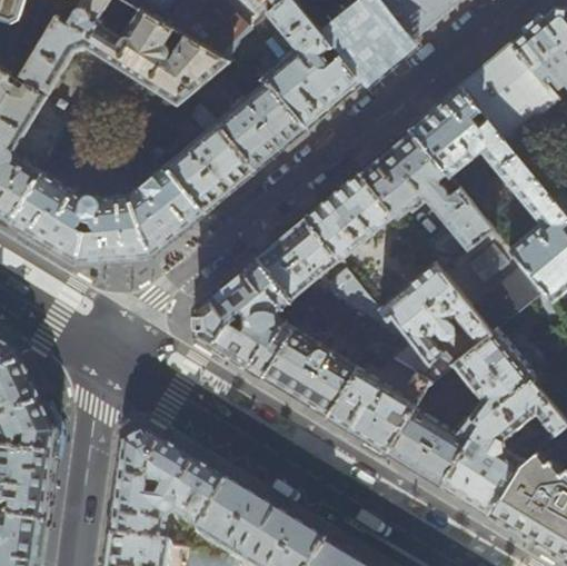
[(0,17),(13,21),(19,16),(23,0),(0,0),(0,17)]
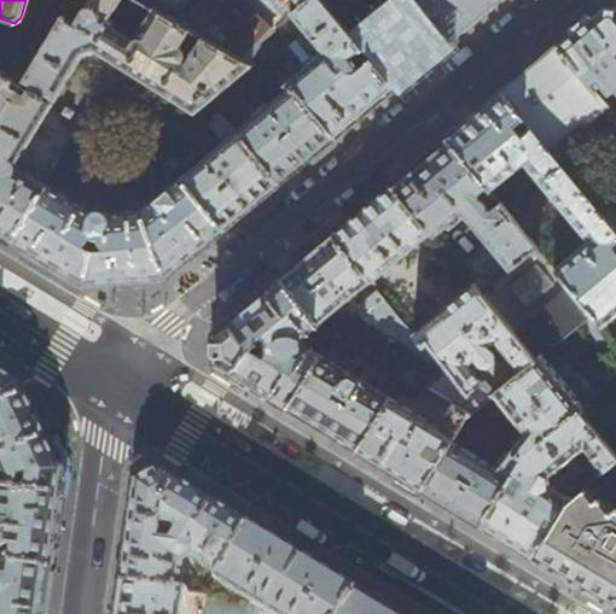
[(30,86),(25,92),(51,107),(82,56),(92,52),(192,116),(249,68),(248,66),(202,40),(186,66),(181,63),(182,60),(184,59),(184,57),(184,54),(182,52),(180,51),(176,48),(186,30),(151,10),(132,42),(111,29),(111,28),(112,27),(112,25),(112,24),(111,23),(110,22),(109,21),(108,21),(120,0),(73,0),(23,82),(30,86)]
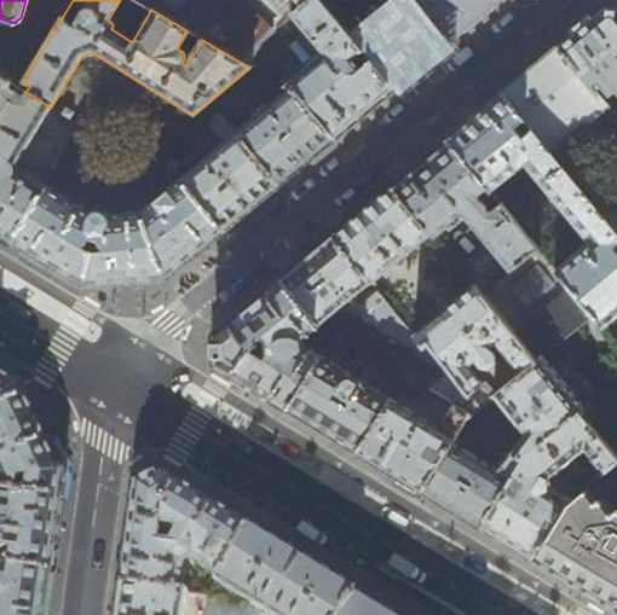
[(284,88),(289,91),(295,94),(334,140),(364,115),(393,91),(353,44),(317,0),(134,0),(151,10),(186,30),(202,40),(248,67),(259,46),(272,33),(307,68),(284,88)]
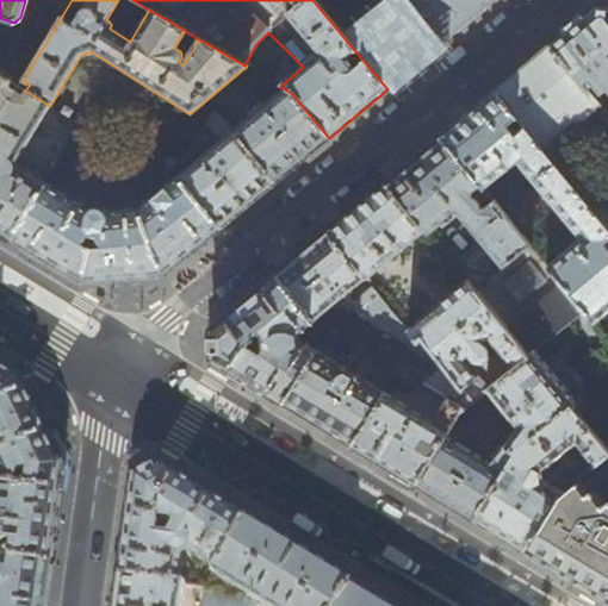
[(415,67),(444,42),(408,0),(399,0),(348,43),(388,89),(415,67)]
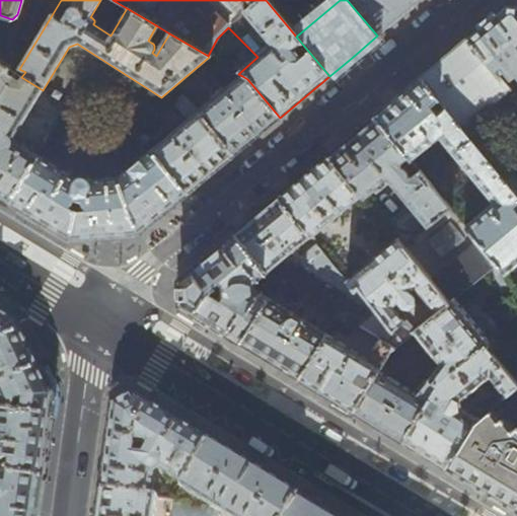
[(347,0),(377,35),(394,21),(414,6),(409,0),(347,0)]
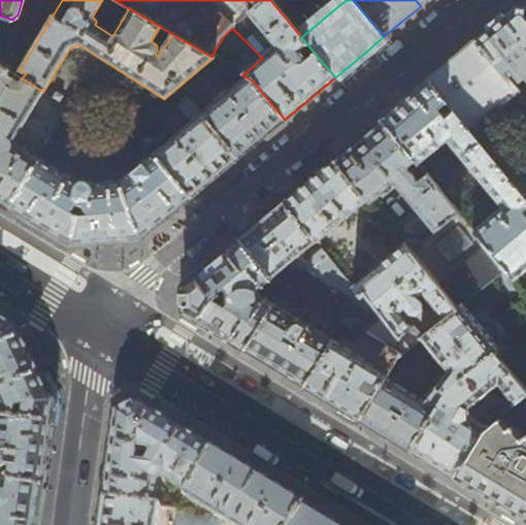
[(525,10),(513,10),(512,11),(493,26),(475,41),(507,78),(513,74),(520,84),(525,79),(525,10)]
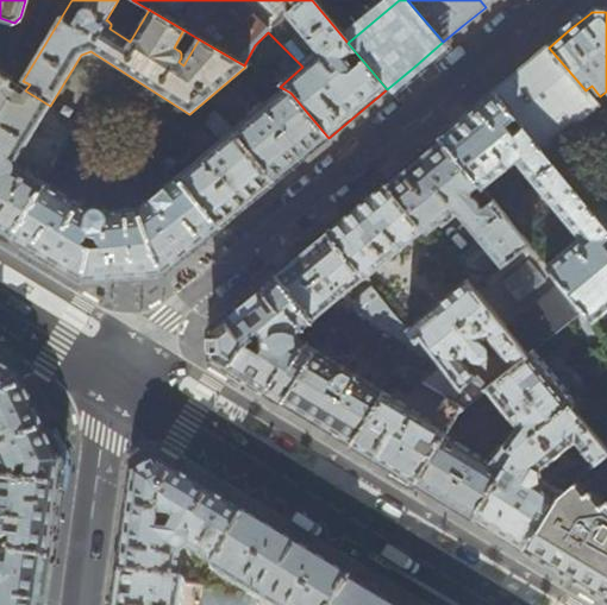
[(606,115),(586,90),(549,48),(520,71),(494,93),(544,152),(558,139),(565,147),(590,126),(606,146),(606,209),(598,218),(606,227),(606,115)]
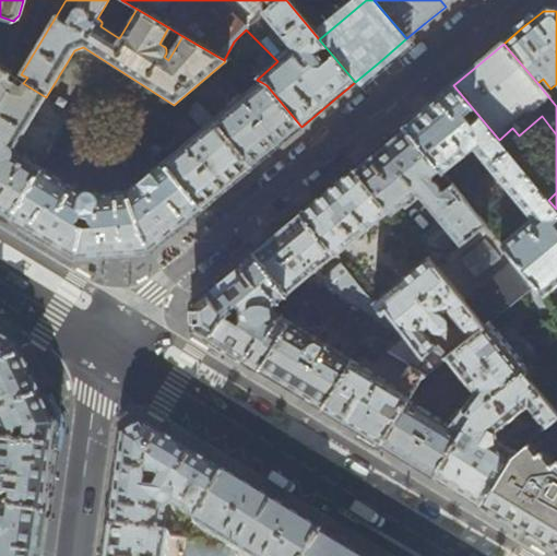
[(0,108),(15,84),(9,80),(11,75),(0,68),(0,108)]
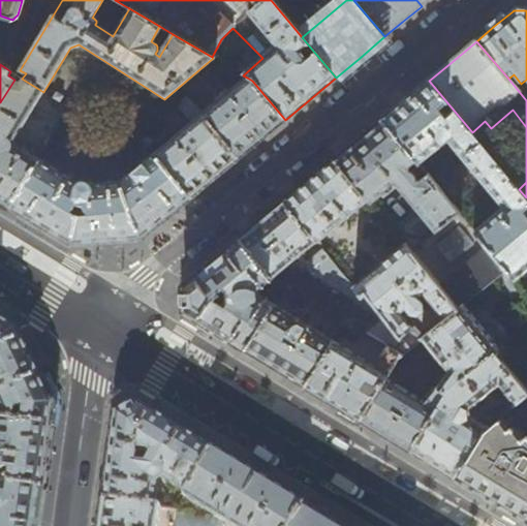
[(261,140),(285,120),(252,81),(247,78),(202,115),(238,159),(261,140)]
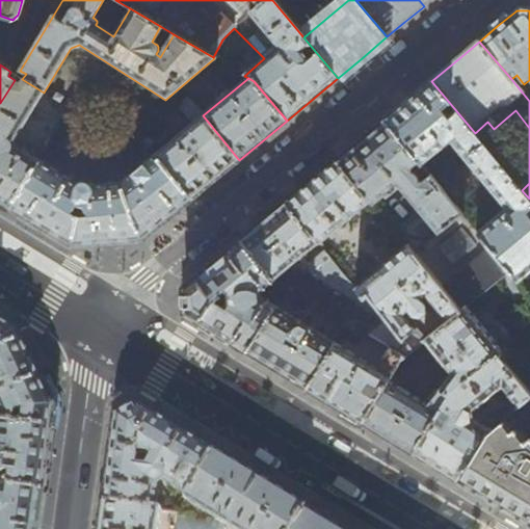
[(0,202),(9,208),(37,162),(15,147),(14,140),(44,93),(22,79),(20,83),(15,80),(0,103),(0,202)]
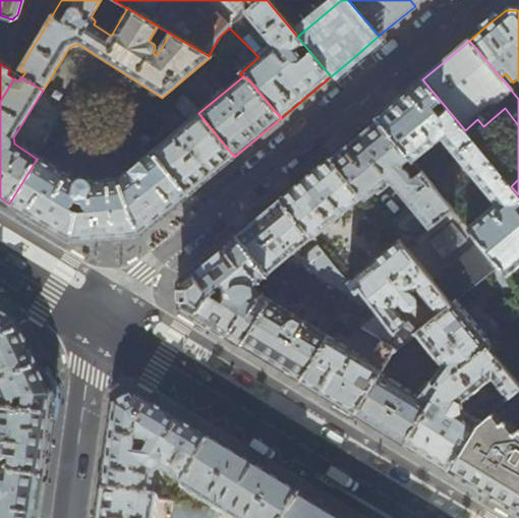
[(518,266),(518,194),(511,186),(465,130),(422,79),(399,99),(375,119),(409,160),(412,163),(441,138),(495,204),(466,228),(498,267),(507,277),(518,266)]
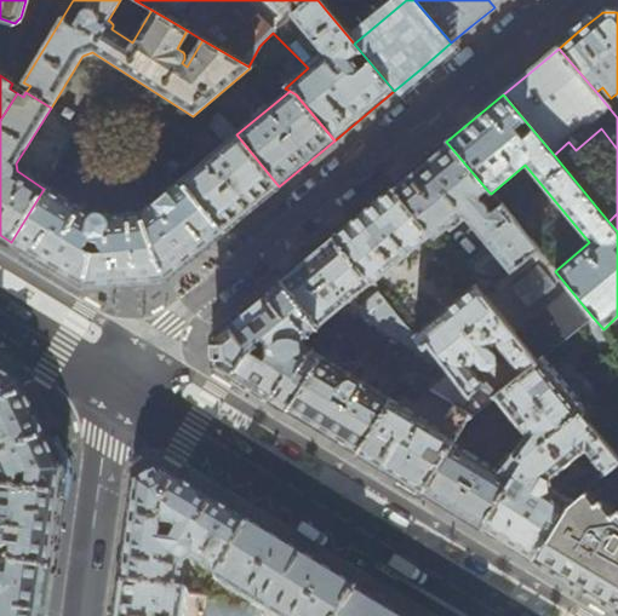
[(251,209),(279,186),(236,134),(221,119),(212,126),(227,143),(181,182),(223,232),(251,209)]
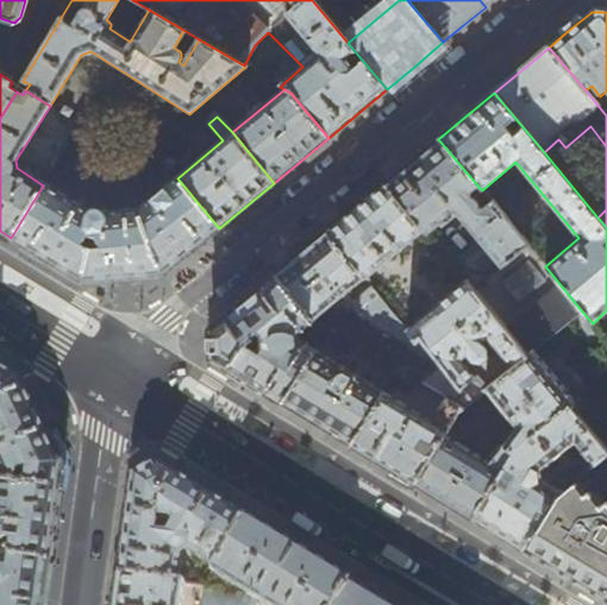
[(470,193),(479,187),(438,139),(412,161),(383,184),(426,235),(454,212),(482,245),(454,268),(465,283),(527,357),(533,352),(568,322),(582,312),(545,266),(492,202),(483,208),(480,208),(480,206),(479,203),(476,200),(474,197),(471,196),(470,196),(470,193)]
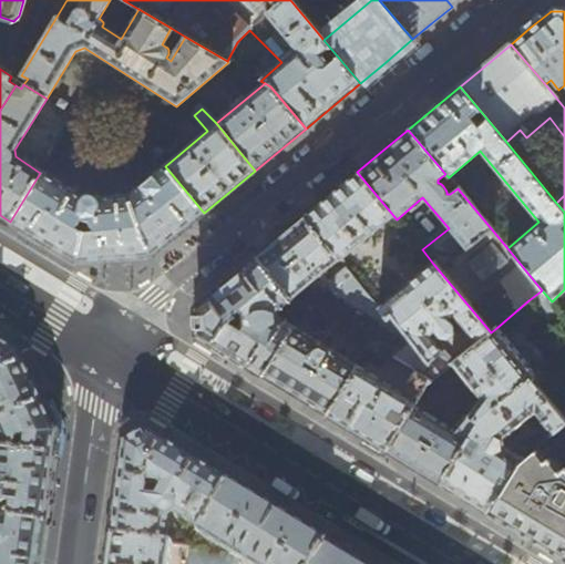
[(178,234),(204,213),(165,166),(127,197),(98,198),(95,197),(93,195),(90,195),(86,195),(84,196),(81,197),(40,173),(10,222),(42,242),(76,263),(115,259),(126,259),(152,257),(178,234)]
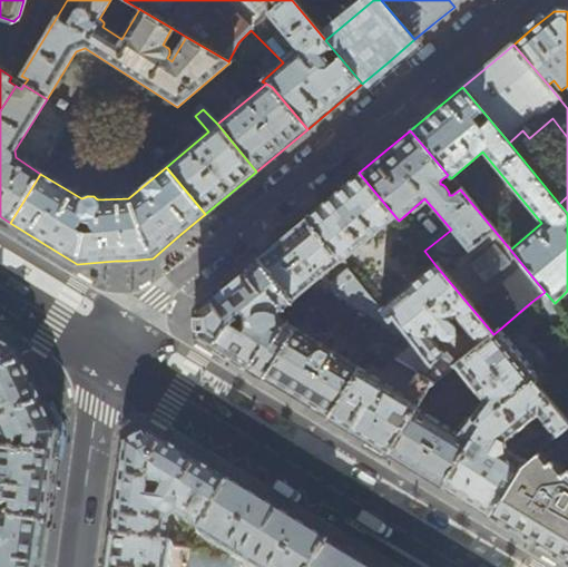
[(331,196),(304,218),(341,261),(389,222),(394,227),(401,223),(399,221),(359,173),(331,196)]
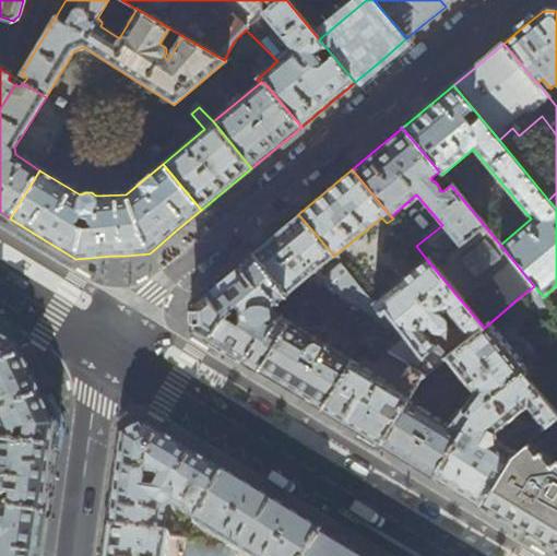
[(252,252),(288,295),(334,256),(298,214),(277,232),(252,252)]
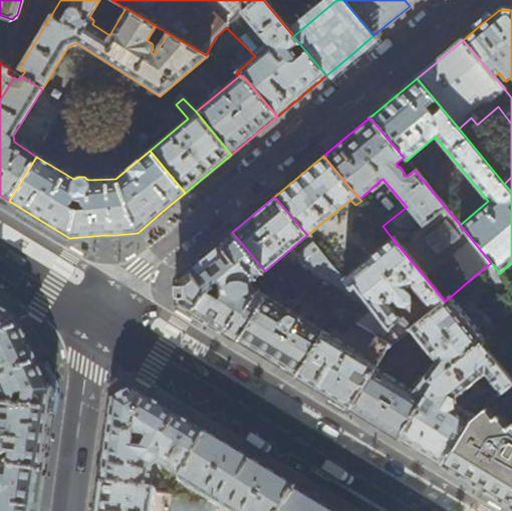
[(232,232),(207,253),(176,279),(178,304),(207,322),(238,340),(264,298),(283,282),(265,271),(232,232)]
